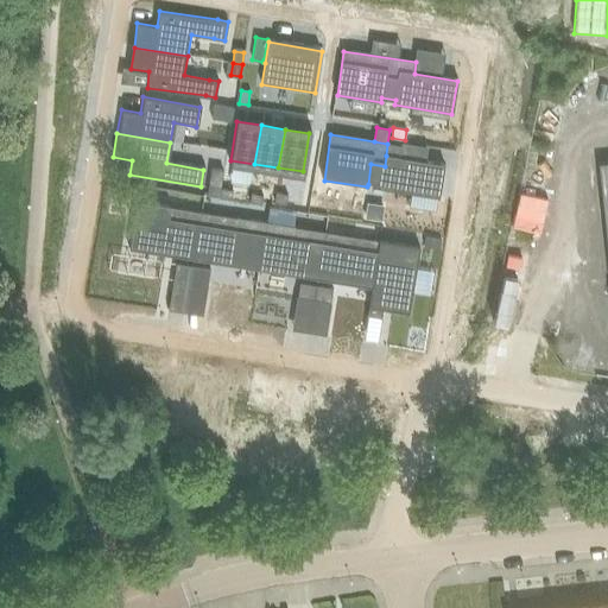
[(220,138),(217,151),(227,152),(229,140),(220,138)]
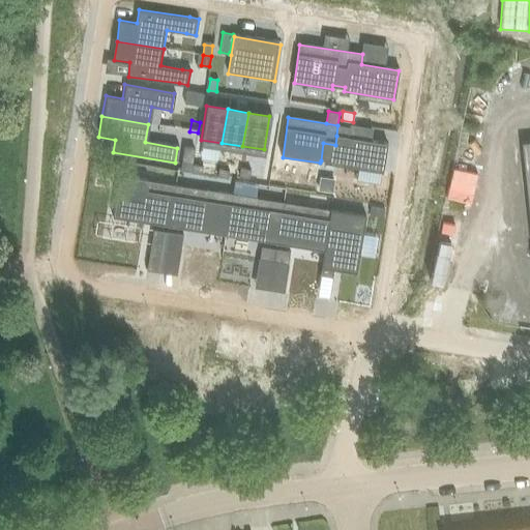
[(323,143),(321,160),(332,163),(332,165),(383,173),(387,144),(370,141),(350,138),(351,128),(339,125),(336,136),(335,145),(323,143)]
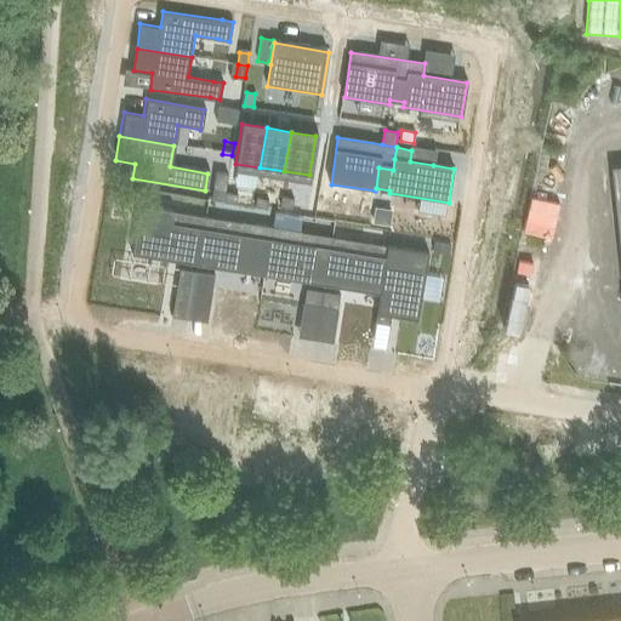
[(222,154),(220,167),(229,170),(232,155),(222,154)]
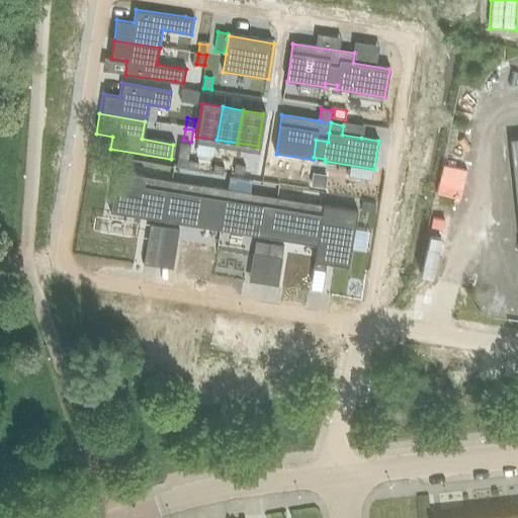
[(517,139),(507,140),(517,227),(517,139)]
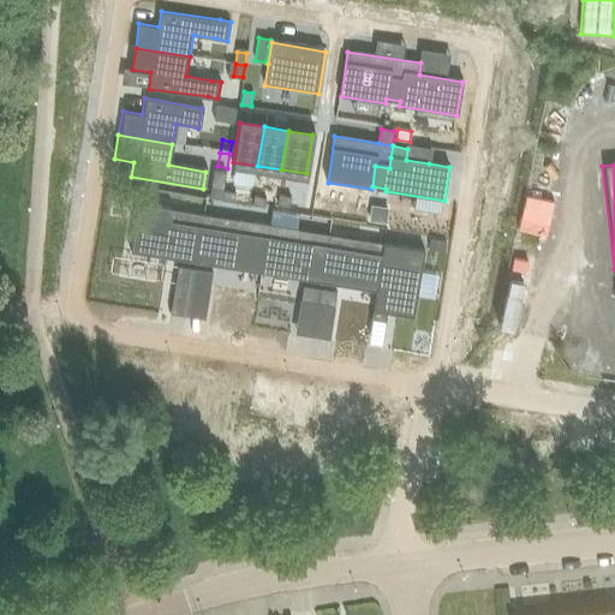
[(234,192),(224,191),(222,199),(233,201),(234,192)]
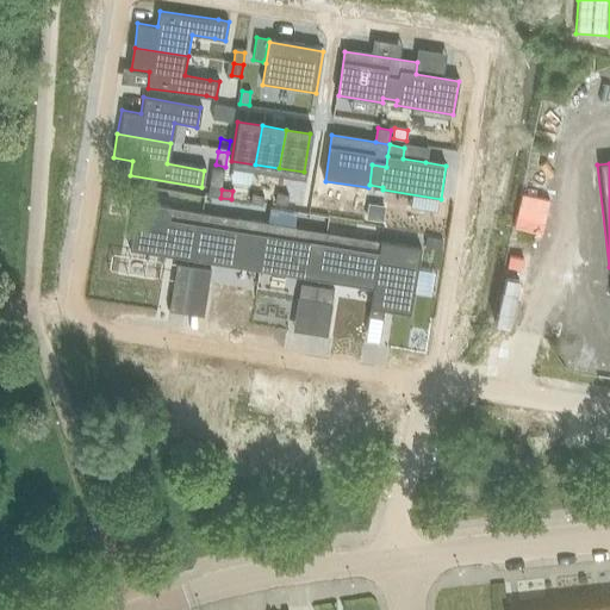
[(369,204),(367,218),(384,221),(385,206),(369,204)]
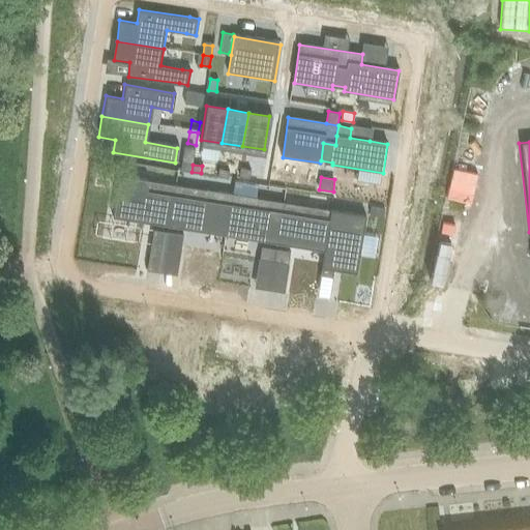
[(121,178),(115,218),(171,227),(177,186),(121,178)]
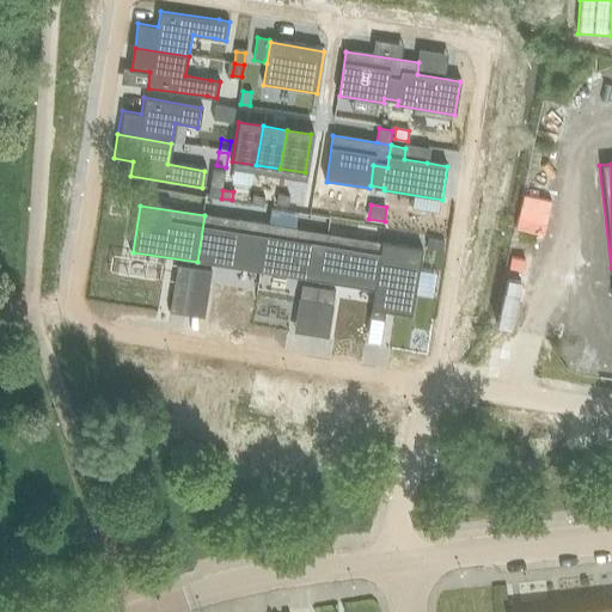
[(204,215),(197,262),(215,265),(263,273),(271,226),(257,224),(242,221),(204,215)]
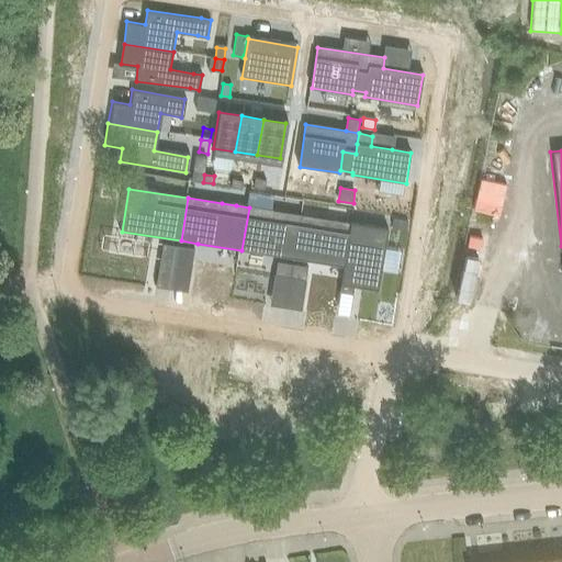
[(249,208),(242,250),(280,256),(295,259),(295,257),(302,215),(272,211),(249,208)]
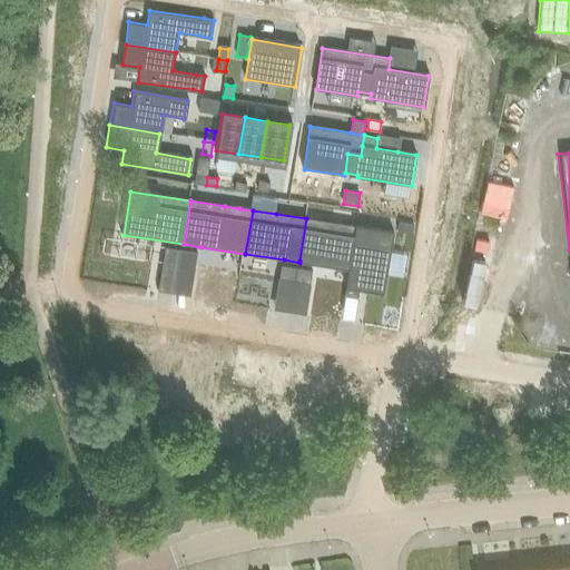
[(300,261),(300,263),(349,269),(355,226),(306,218),(300,261)]
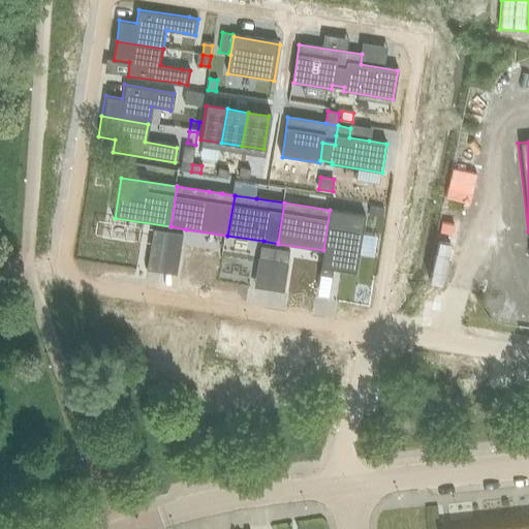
[(369,206),(368,215),(381,217),(382,208),(369,206)]
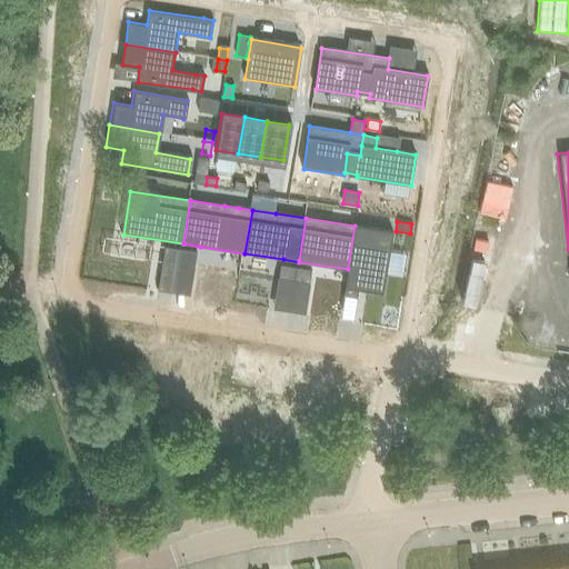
[(348,269),(345,288),(358,289),(380,292),(390,231),(355,226),(348,269)]
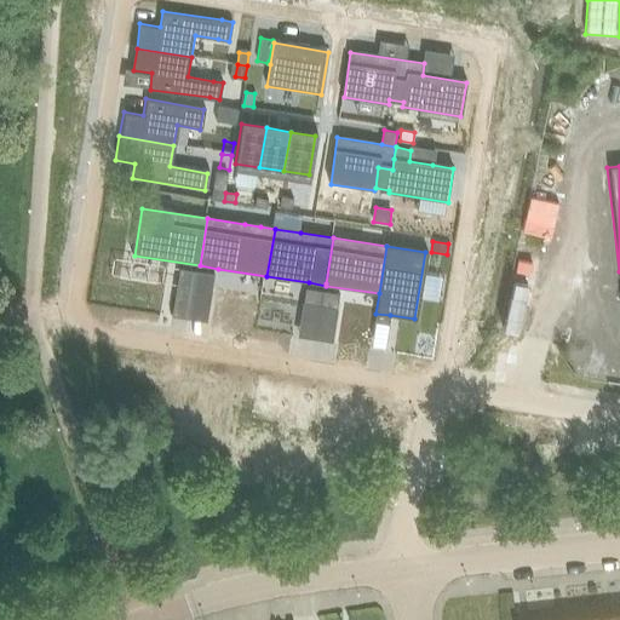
[(179,269),(172,315),(189,317),(195,283),(196,271),(179,269)]
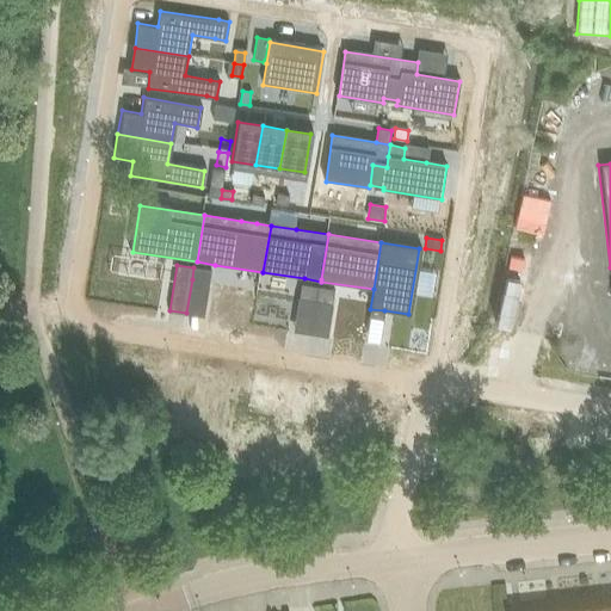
[(193,267),(192,279),(208,282),(210,270),(193,267)]
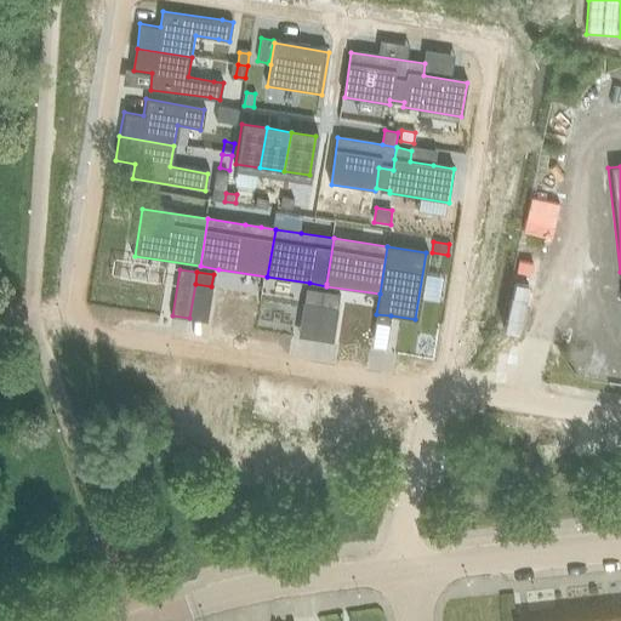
[(308,303),(307,311),(322,313),(323,305),(324,302),(324,298),(309,296),(308,303)]
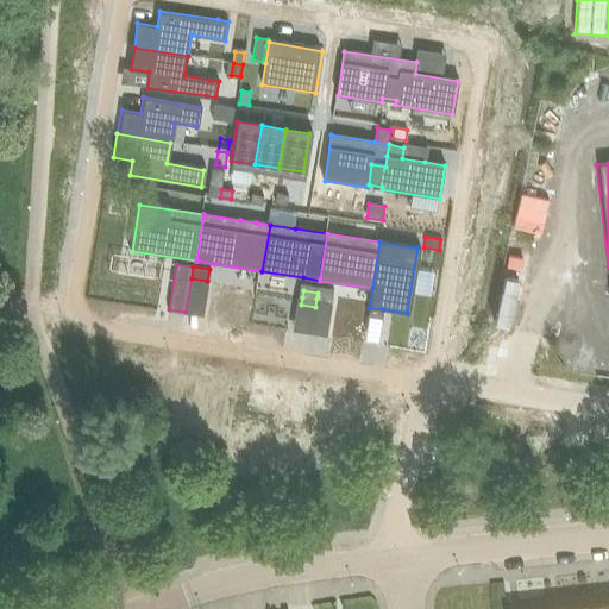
[(316,299),(315,307),(330,309),(331,301),(332,295),(318,293),(318,296),(316,299)]
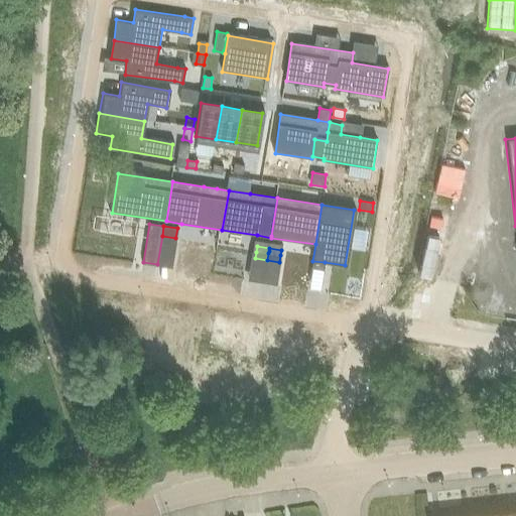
[(312,261),(311,268),(324,270),(325,262),(312,261)]
